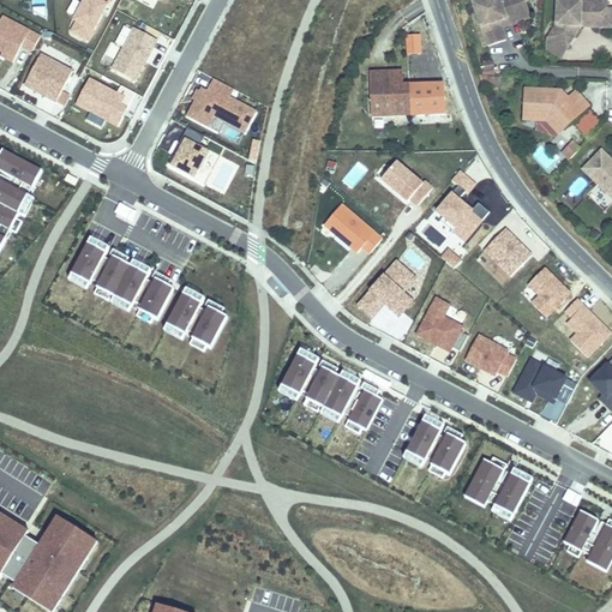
[(70,30),(88,39),(107,0),(82,0),(73,18),(75,19),(70,30)]
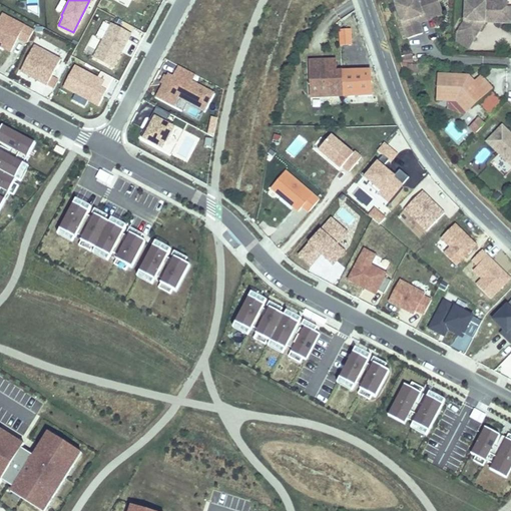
[(396,0),(391,2),(403,37),(418,32),(415,21),(439,13),(437,8),(434,0),(396,0)]
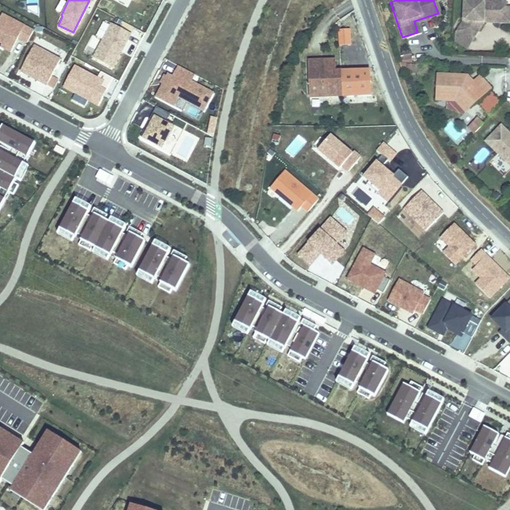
[(487,18),(501,19),(502,2),(502,0),(459,0),(459,18),(453,27),(468,36),(479,18),(479,15),(487,16),(487,18)]
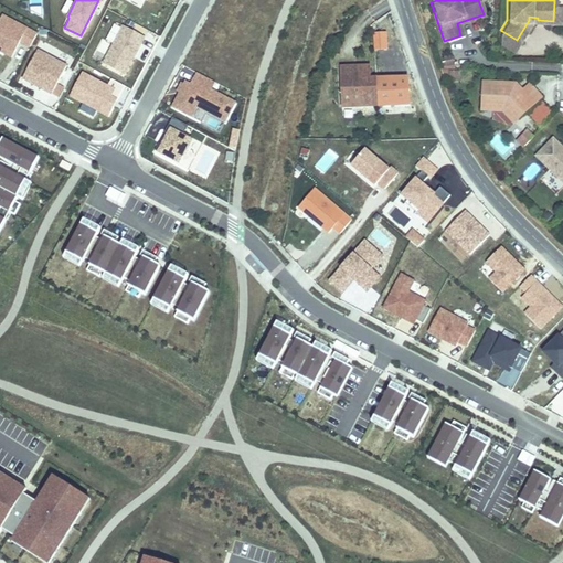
[(0,49),(11,55),(19,40),(29,45),(35,32),(1,13),(0,16),(0,49)]
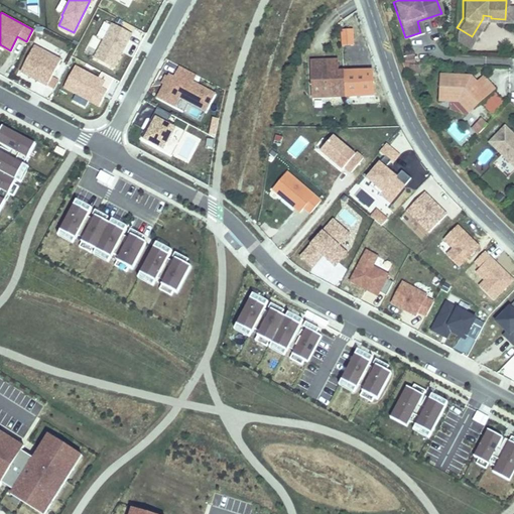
[(111,22),(93,55),(112,67),(130,32),(111,22)]
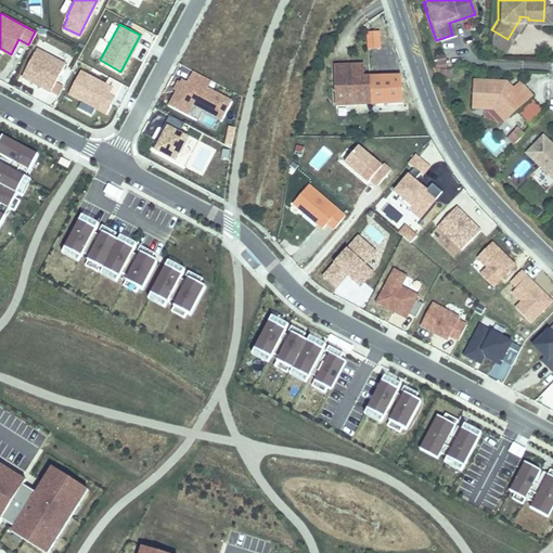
[(508,39),(491,29),(490,41),(502,48),(508,39)]
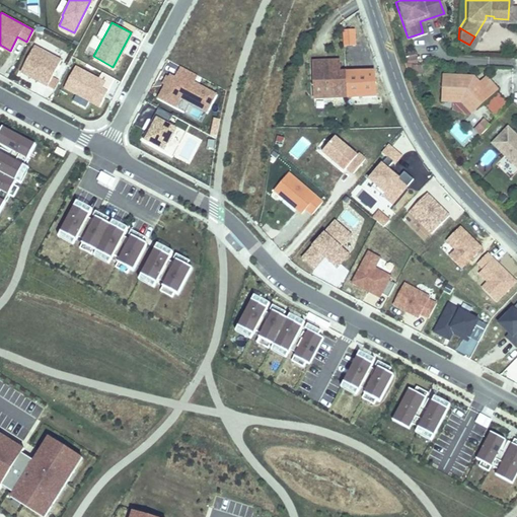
[(31,47),(19,71),(29,76),(30,74),(33,75),(32,78),(47,85),(59,62),(31,47)]
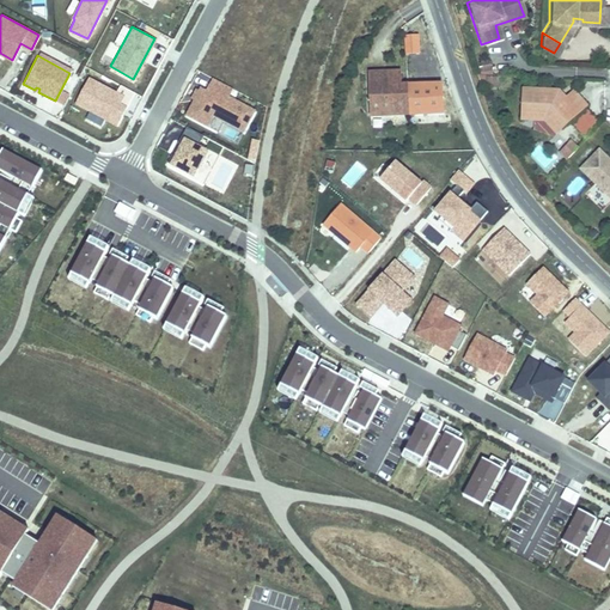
[(400,68),(366,69),(367,113),(439,109),(438,81),(400,83),(400,68)]
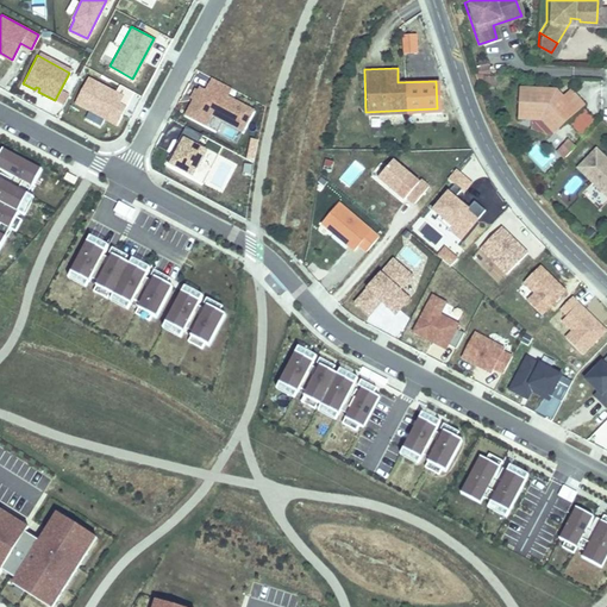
[(475,83),(492,83),(492,73),(475,74),(475,83)]
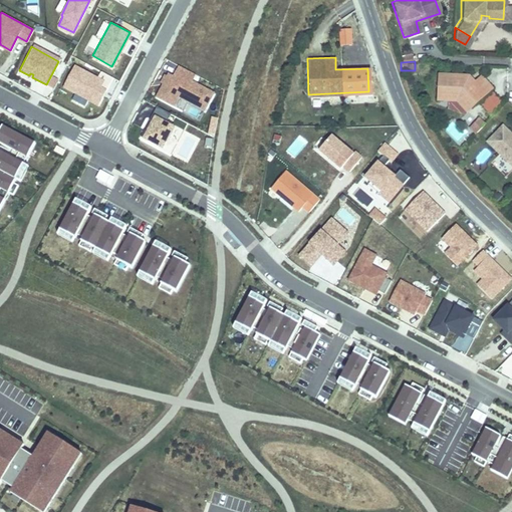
[(62,85),(97,103),(104,90),(99,86),(102,80),(73,64),(62,85)]
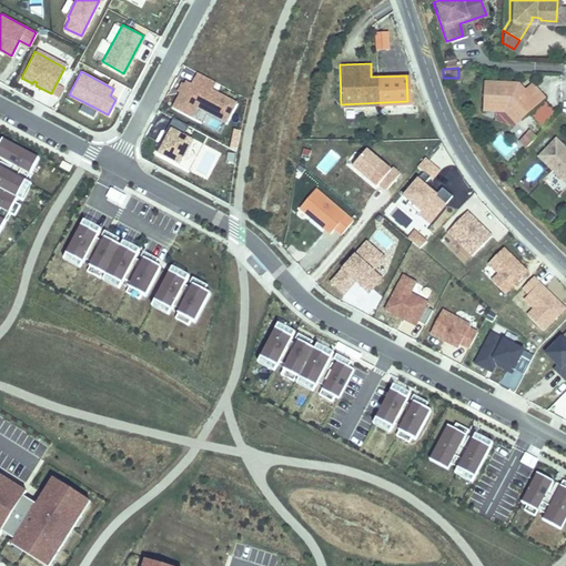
[(199,104),(228,119),(236,100),(211,88),(214,81),(199,73),(194,83),(187,80),(172,108),(192,118),(199,104)]
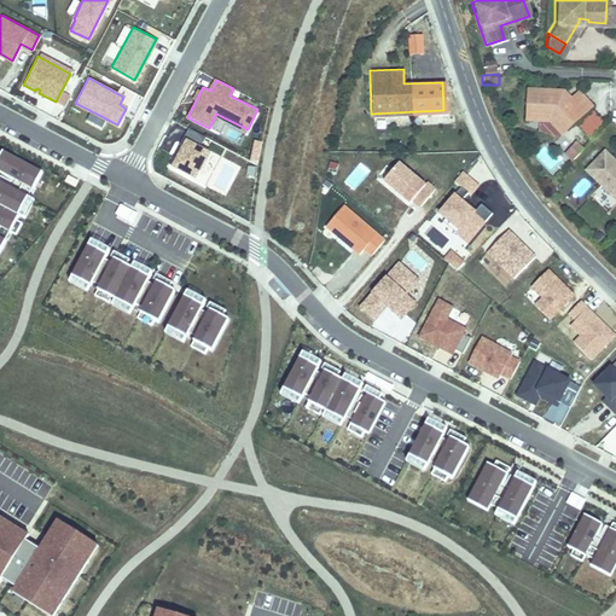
[(559,87),(522,85),(521,115),(538,116),(545,116),(551,123),(556,118),(562,126),(588,102),(574,86),(563,96),(559,91),(559,87)]
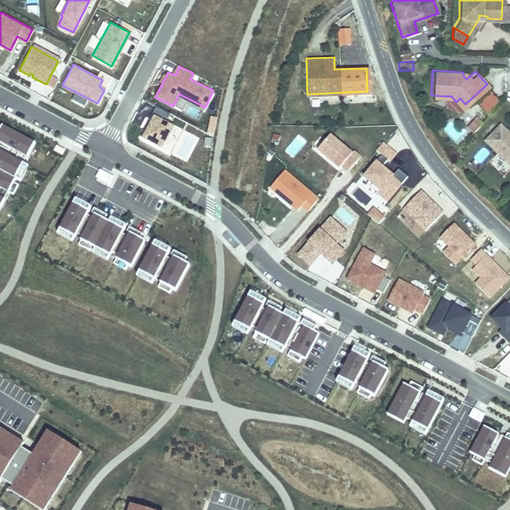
[(451,96),(445,96),(458,110),(465,104),(460,98),(456,102),(451,96)]
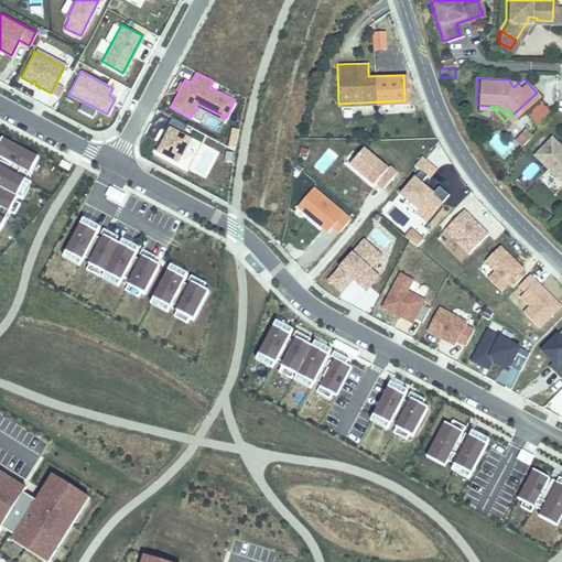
[(194,117),(202,120),(205,111),(198,108),(194,117)]
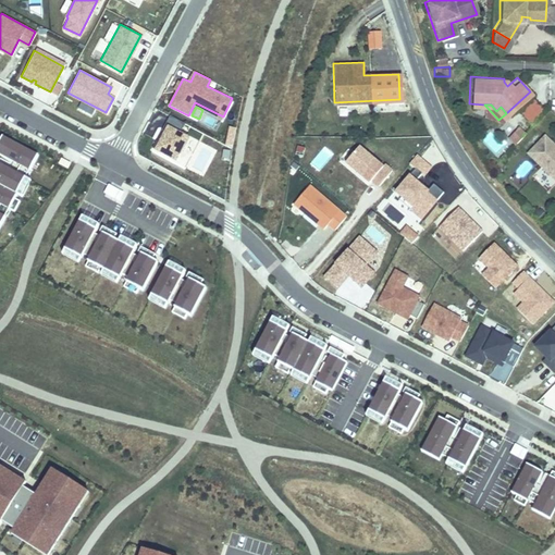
[(158,140),(155,138),(150,147),(175,160),(188,135),(179,130),(183,122),(169,114),(164,123),(167,124),(158,140)]
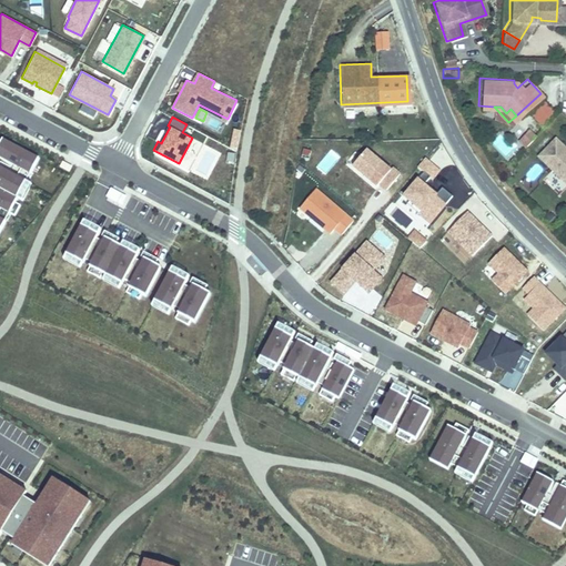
[(517,138),(522,143),(532,132),(525,125),(522,129),(524,131),(517,138)]
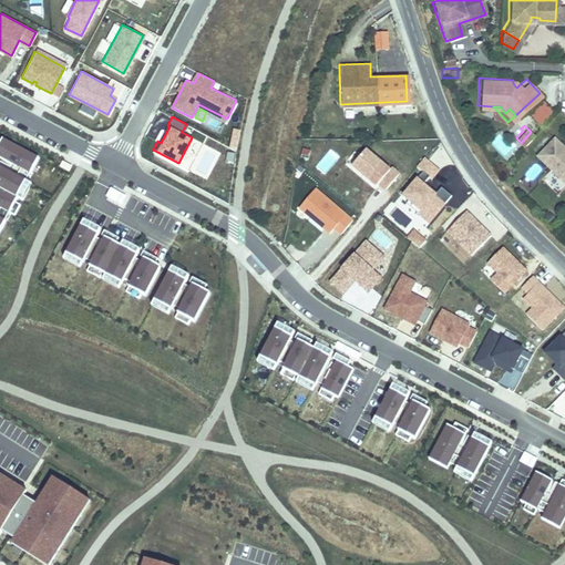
[(564,147),(560,143),(551,134),(533,152),(546,165),(563,181),(564,177),(564,147)]
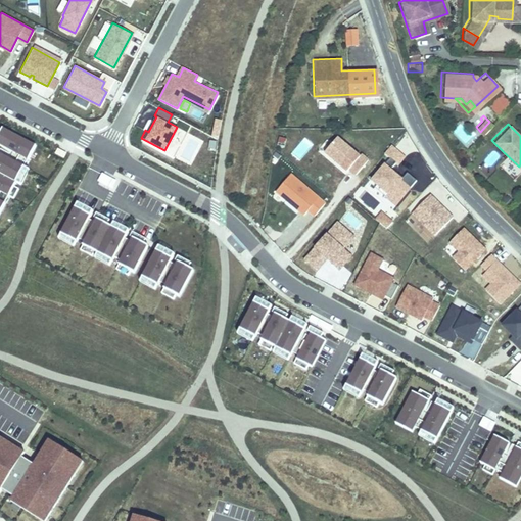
[(0,208),(7,196),(12,198),(17,187),(13,185),(15,182),(19,184),(29,168),(24,166),(35,144),(1,126),(0,128),(0,144),(18,154),(17,156),(0,147),(0,208)]
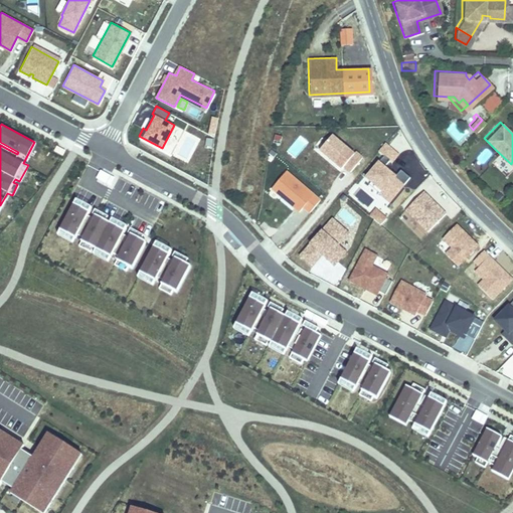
[(295,155),(306,139),(299,135),(288,150),(295,155)]
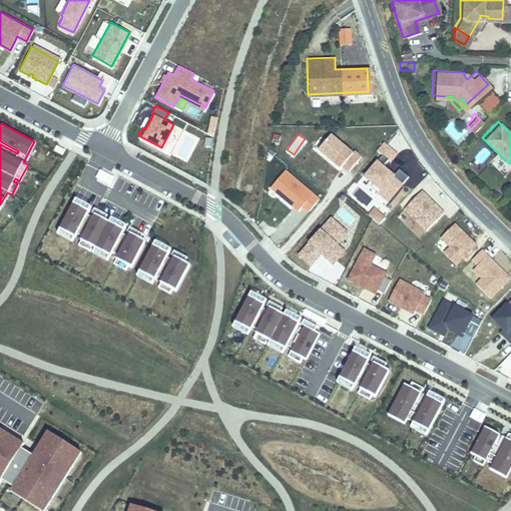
[(330,134),(318,148),(328,156),(329,154),(333,157),(331,159),(340,166),(342,164),(348,169),(360,155),(354,150),(352,152),(330,134)]
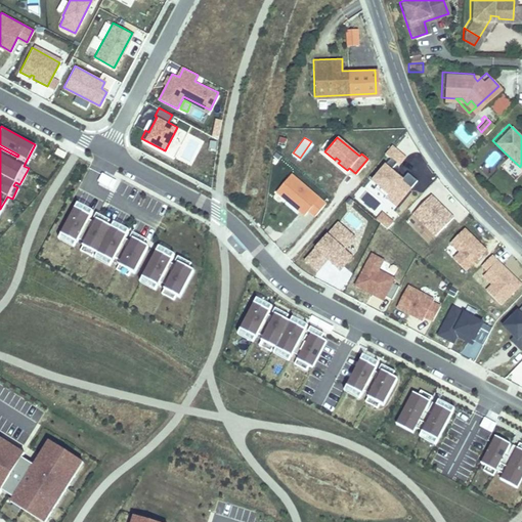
[(384,154),(398,163),(403,154),(389,145),(384,154)]
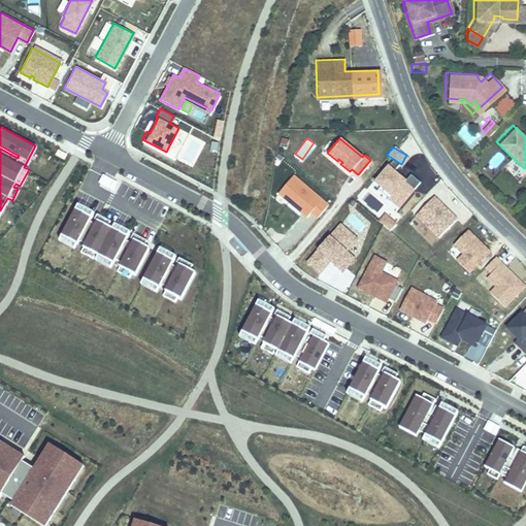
[(57,149),(55,153),(63,157),(65,153),(57,149)]
